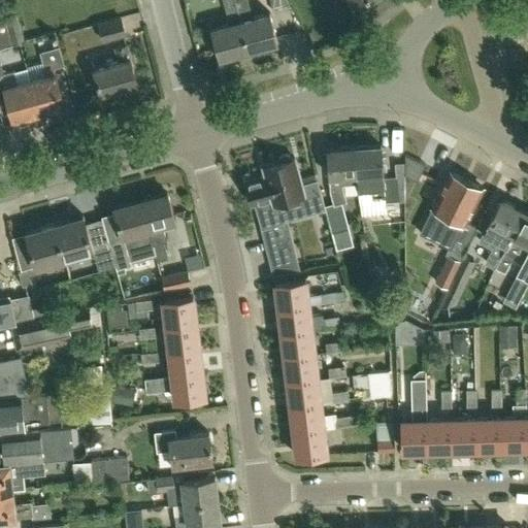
[(250,52),(239,15),(234,0),(222,0),(230,25),(212,30),(221,60),(250,52)]
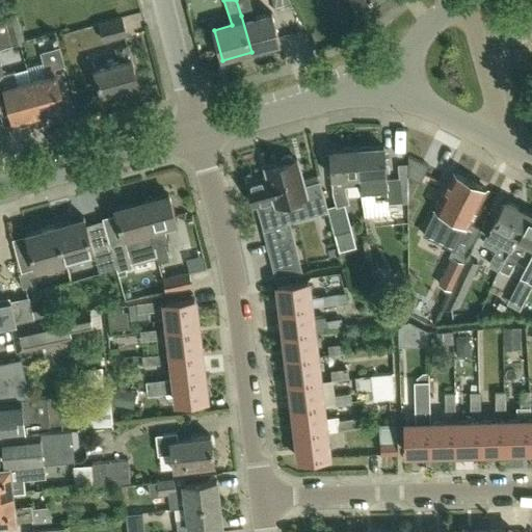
[(281,44),(272,14),(255,19),(249,0),(236,0),(241,16),(251,52),(281,44)]
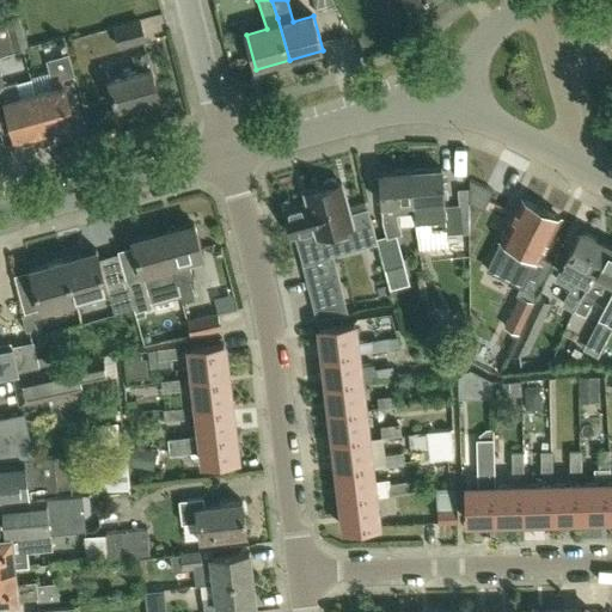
[(332,10),(329,0),(313,0),(317,14),(332,10)]
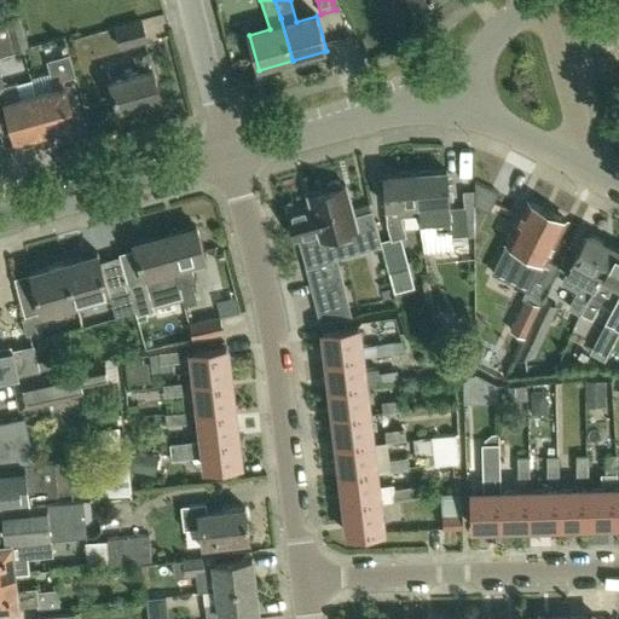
[(0,36),(0,56),(29,47),(19,15),(5,18),(9,35),(0,36)]
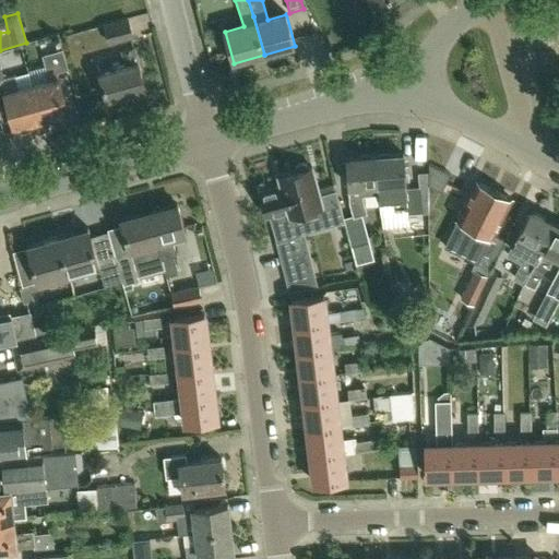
[(108,37),(131,31),(128,19),(105,24),(108,37)]
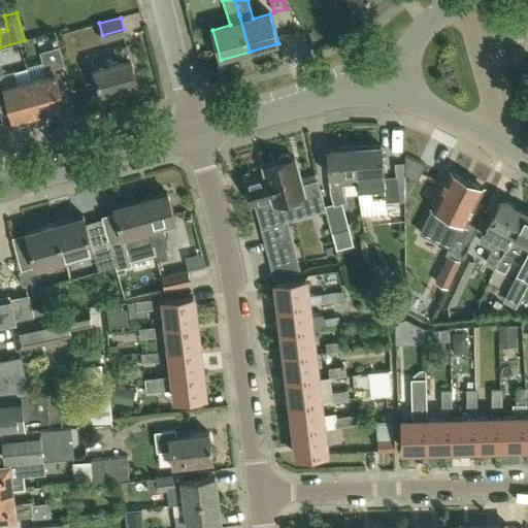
[(94,67),(101,95),(138,85),(127,44),(116,47),(119,60),(94,67)]
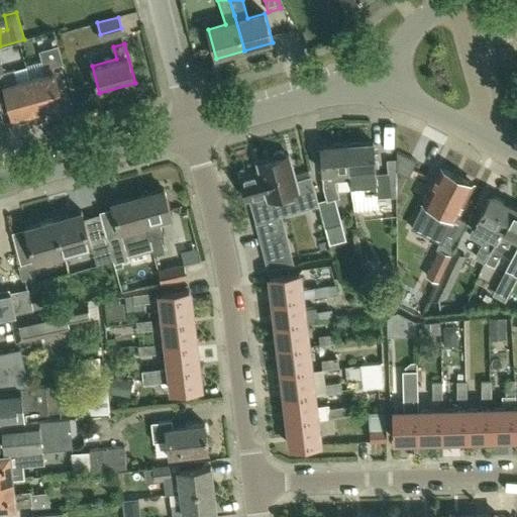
[(64,103),(56,72),(55,72),(54,67),(64,64),(59,45),(39,50),(45,74),(30,78),(38,109),(64,103)]
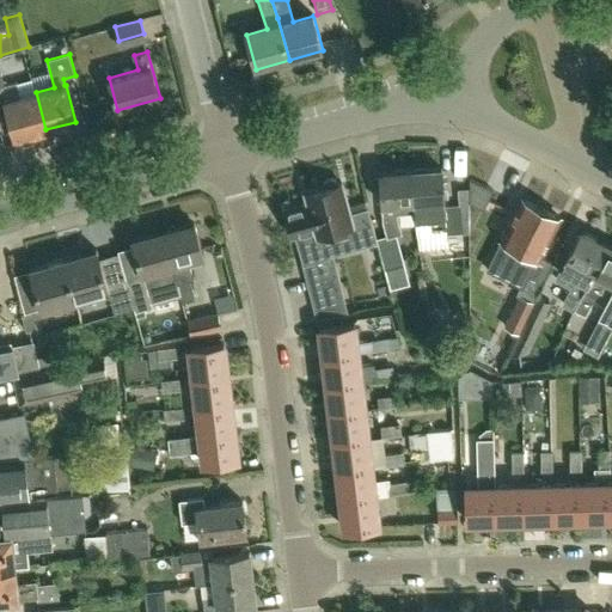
[(16,138),(46,129),(36,92),(17,98),(14,87),(6,90),(0,71),(0,111),(8,109),(16,138)]
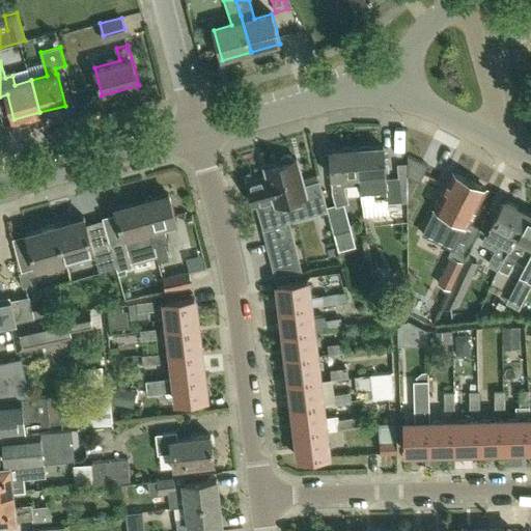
[(387,199),(385,179),(383,145),(356,147),(359,185),(359,193),(373,192),(374,200),(386,199),(387,199)]
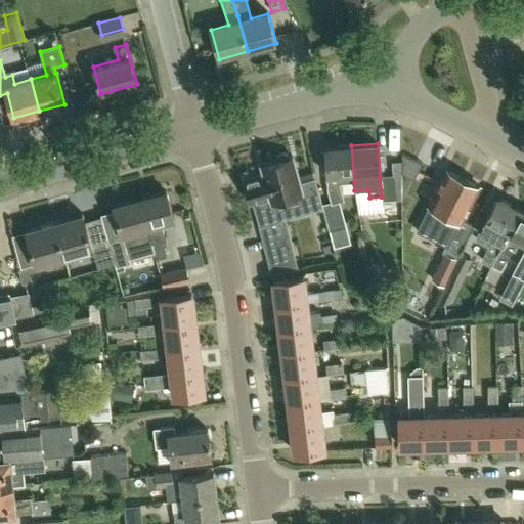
[(351,179),(351,182),(354,182),(351,145),(324,147),(328,185),(331,199),(319,201),(318,201),(319,203),(325,227),(342,223),(336,199),(341,197),(337,183),(338,180),(351,179)]
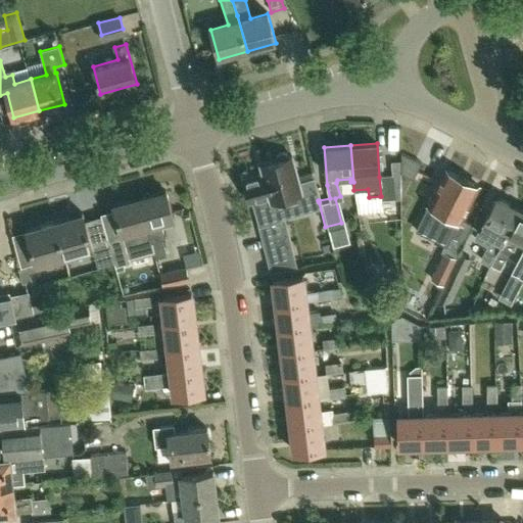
[(273,197),(302,188),(292,155),(290,156),(287,152),(283,151),(279,152),(277,155),(277,160),(260,164),(264,173),(244,179),(251,202),(254,201),(262,224),(279,220),(273,197)]
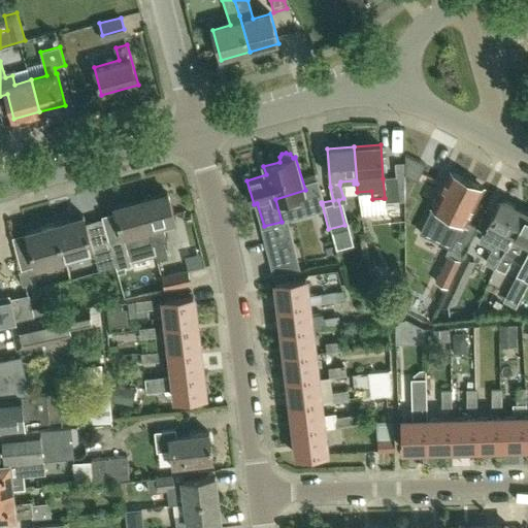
[(433,205),(443,210),(440,219),(431,215),(423,232),(454,248),(465,223),(466,223),(483,188),(450,171),(433,205)]
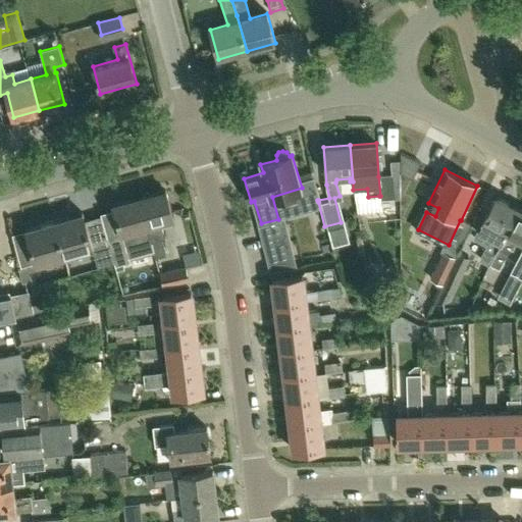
[(380,196),(379,196),(380,200),(394,199),(392,175),(378,176),(380,196)]
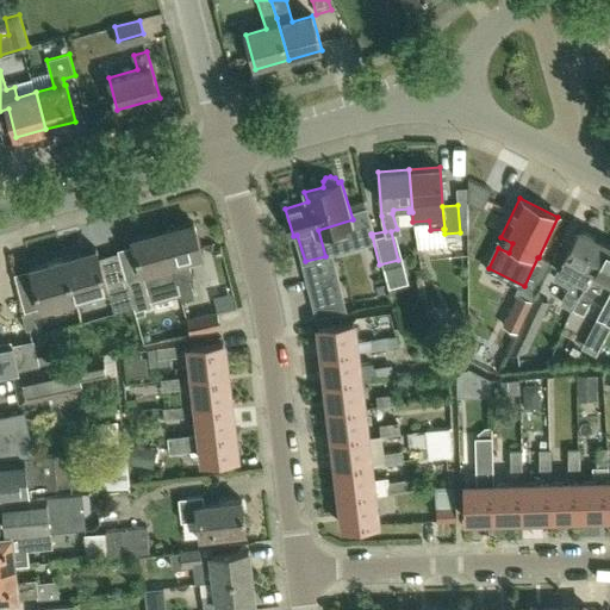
[(203,255),(193,222),(162,231),(178,286),(181,302),(194,298),(190,279),(193,278),(187,259),(203,255)]
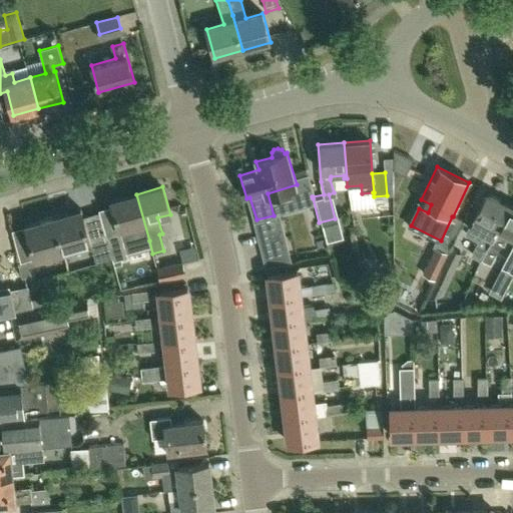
[(470,253),(483,260),(509,205),(486,193),(470,225),(482,230),(470,253)]
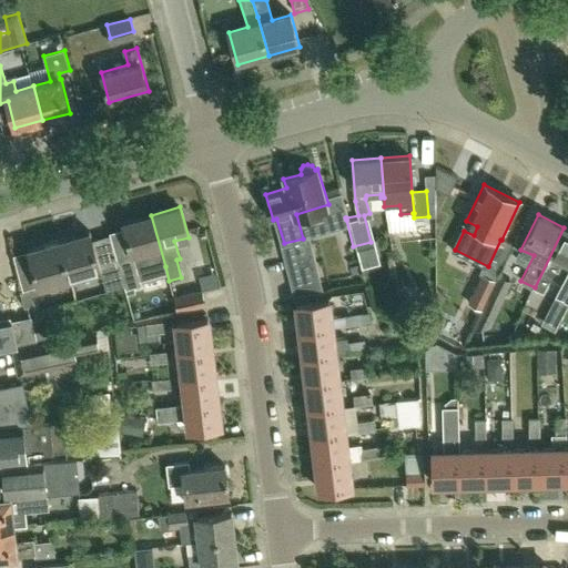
[(165,266),(151,215),(123,223),(131,253),(117,257),(118,263),(123,281),(125,290),(142,284),(139,273),(165,266)]
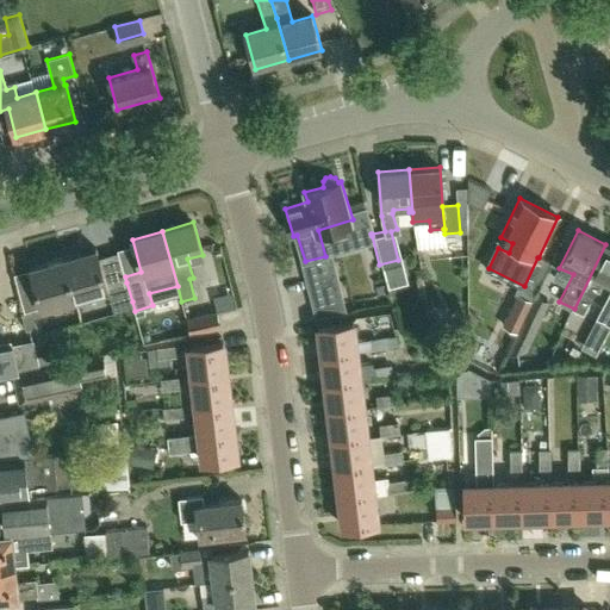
[(603,279),(609,281),(609,246),(605,244),(574,309),(582,312),(589,300),(591,302),(603,279)]
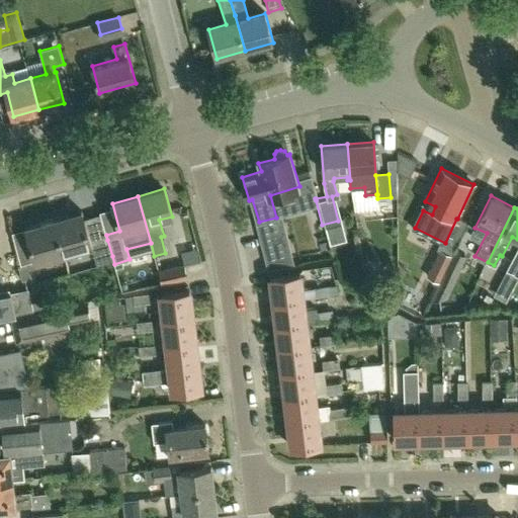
[(91,246),(81,210),(54,218),(64,253),(91,246)]
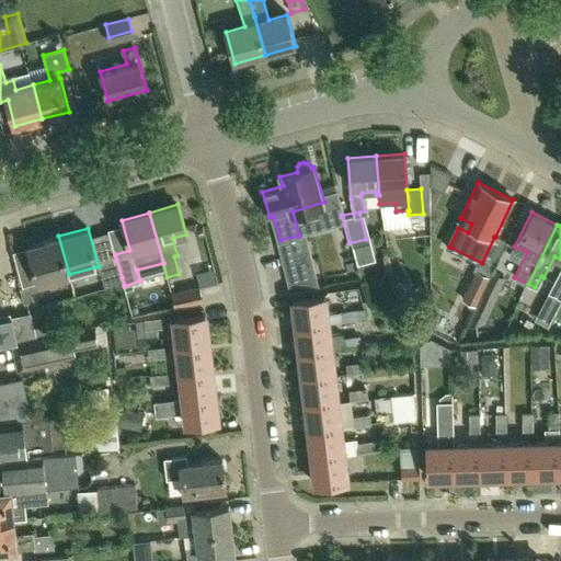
[(299,236),(281,240),(278,241),(292,292),(318,288),(304,233),(299,236)]
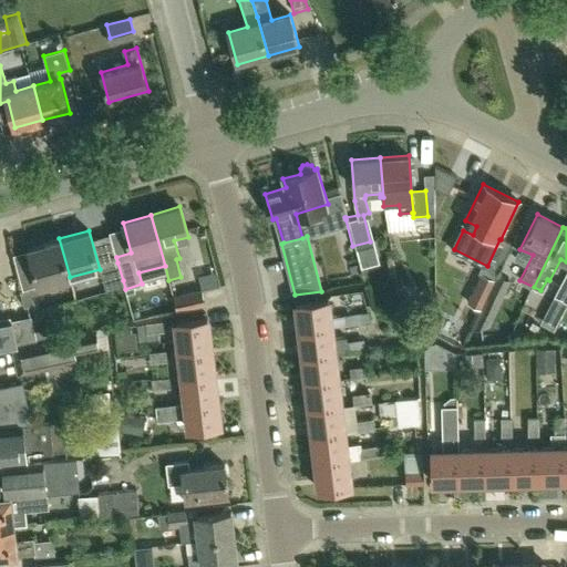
[(70,277),(59,238),(28,247),(39,286),(70,277)]
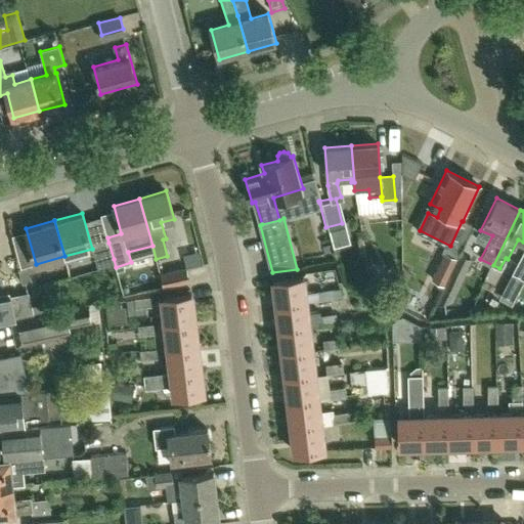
[(101,262),(114,259),(108,243),(96,247),(101,262)]
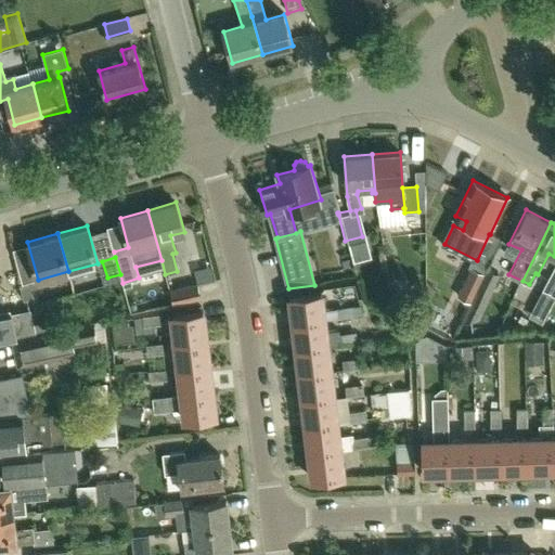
[(489,297),(501,268),(489,262),(483,273),(476,292),(489,297)]
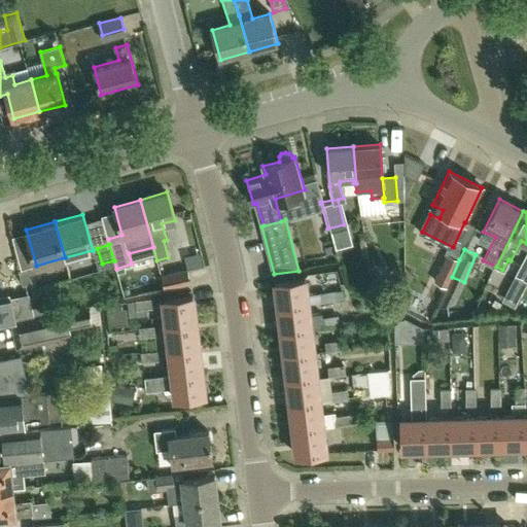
[(526,253),(515,276),(526,281),(526,253)]
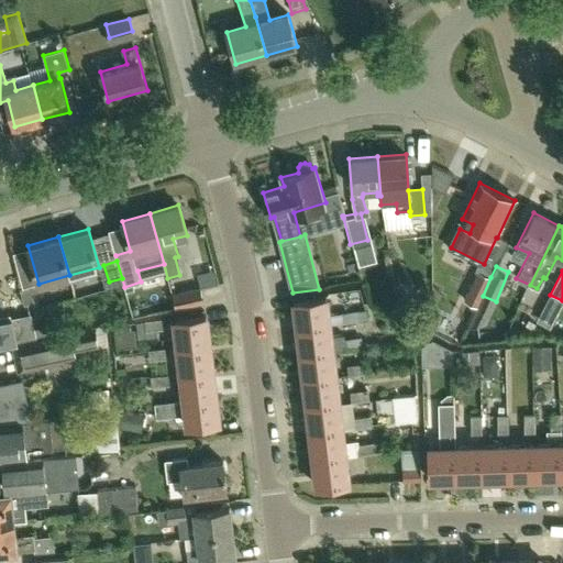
[(483,296),(490,277),(477,272),(464,301),(457,298),(449,317),(467,327),(483,296)]
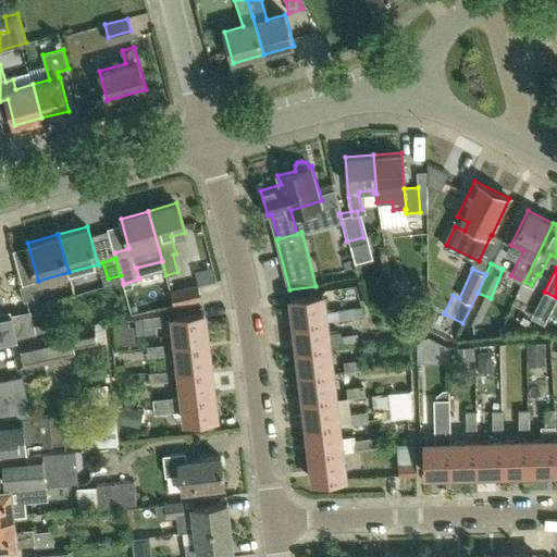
[(38,298),(33,283),(20,286),(24,301),(38,298)]
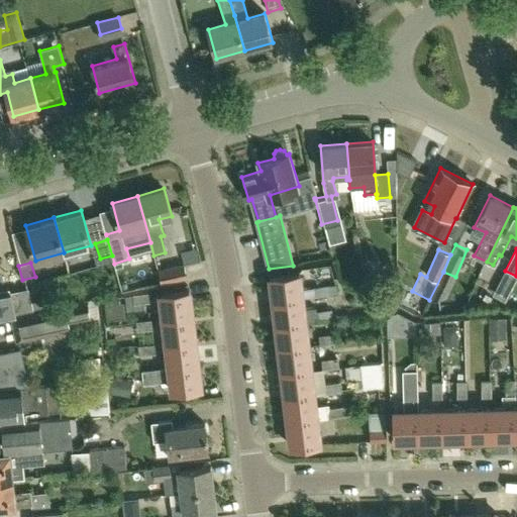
[(183,276),(180,264),(158,270),(161,282),(183,276)]
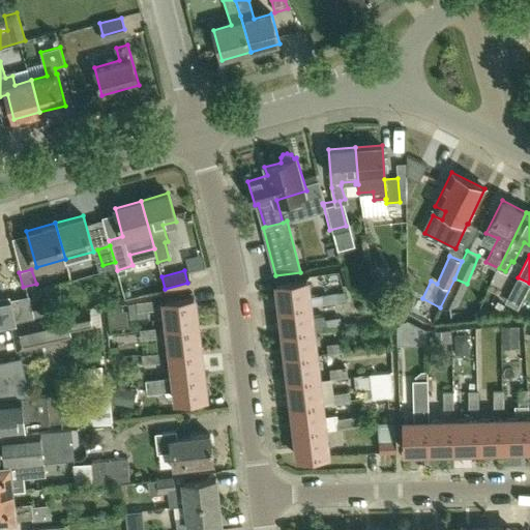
[(137,277),(123,281),(125,294),(140,292),(137,277)]
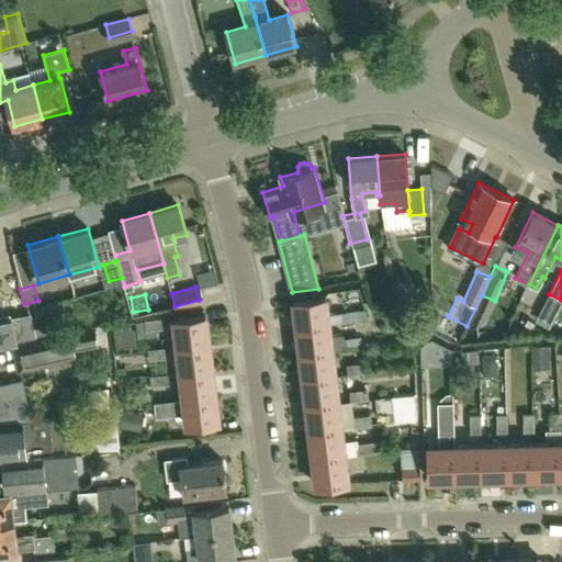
[(325,296),(293,301),(296,328),(328,324),(325,296)]
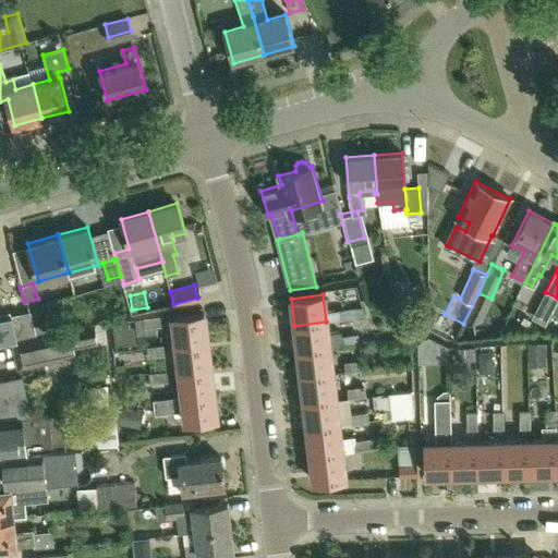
[(413,304),(413,319),(427,326),(427,304),(413,304)]
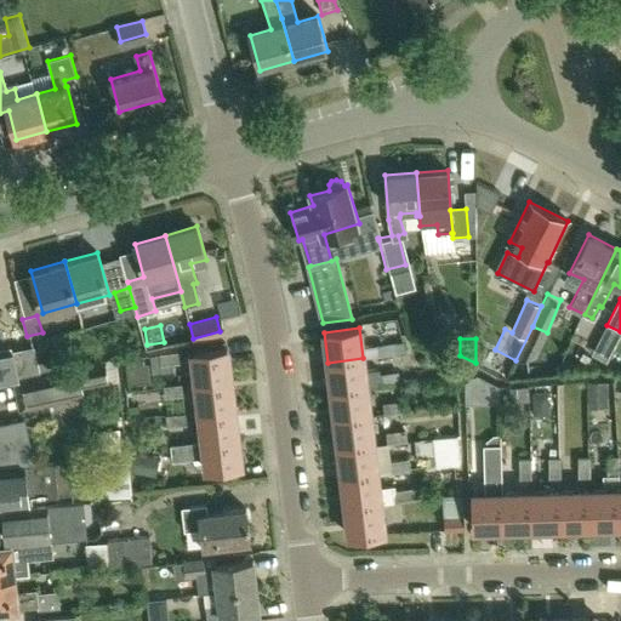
[(397,355),(394,343),(376,345),(377,358),(397,355)]
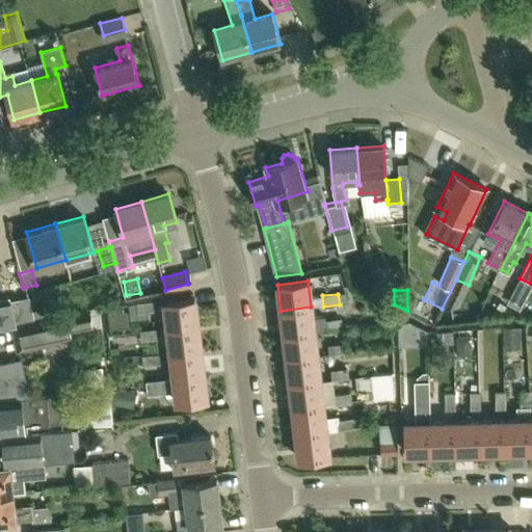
[(197,323),(194,297),(164,301),(167,326),(197,323)]
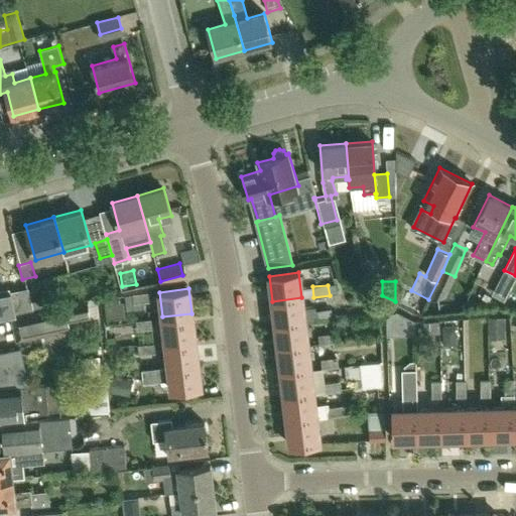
[(20,290),(0,293),(0,314),(32,308),(28,289),(20,290)]
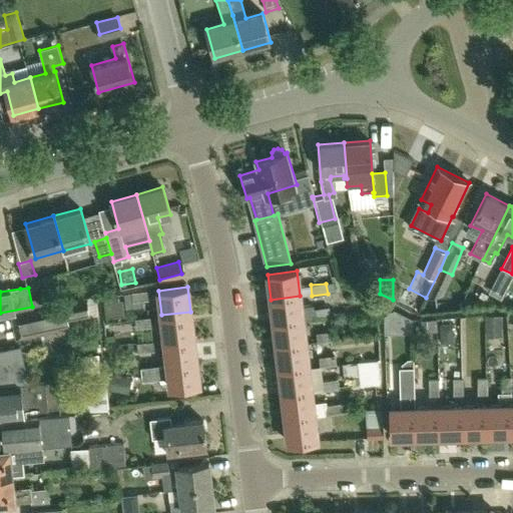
[(130,302),(143,300),(142,290),(129,292),(130,302)]
